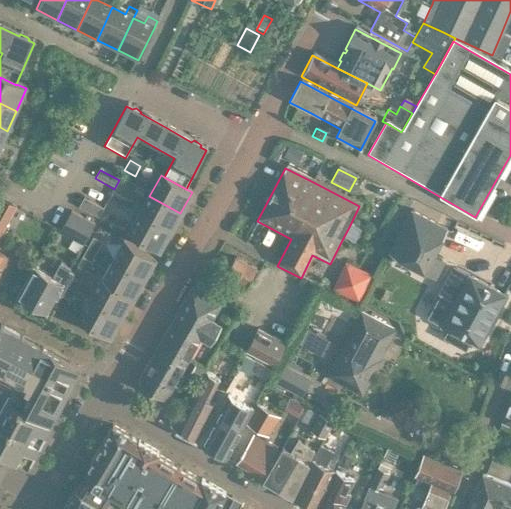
[(149,196),(139,215),(170,233),(180,213),(149,196)]
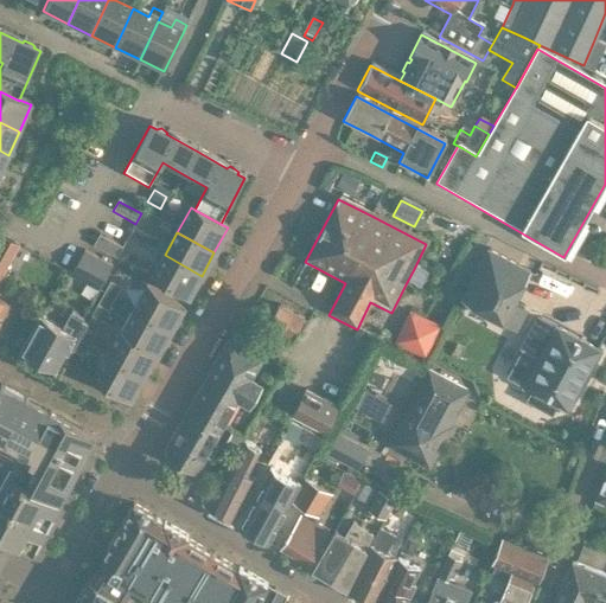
[(121,250),(99,237),(93,248),(115,260),(121,250)]
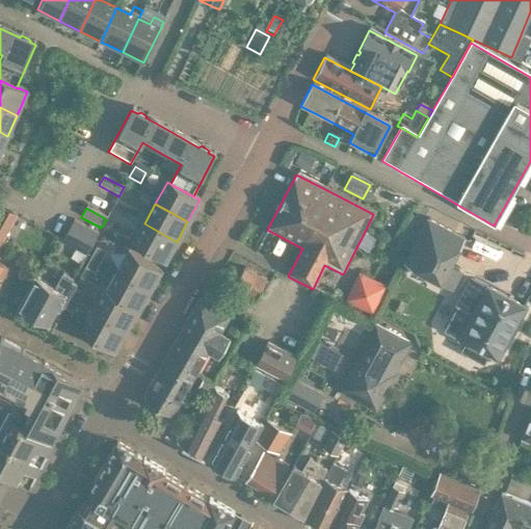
[(0,283),(7,270),(1,267),(0,266),(0,241),(14,216),(1,209),(0,211),(0,283)]
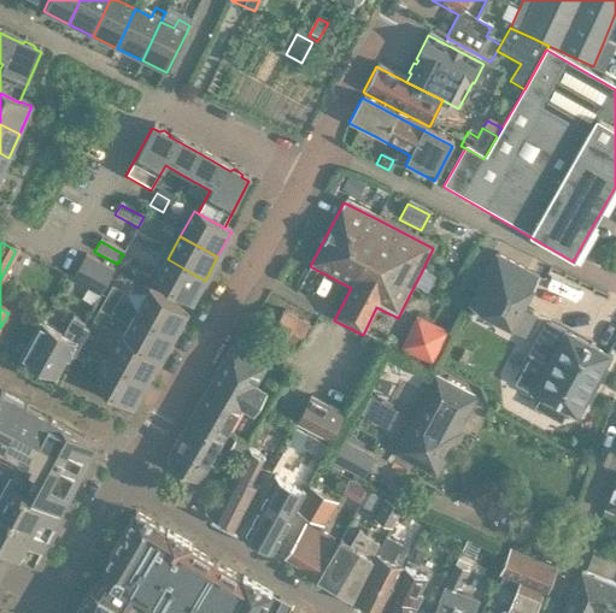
[(477,290),(468,306),(511,329),(511,330),(522,336),(532,319),(520,313),(538,278),(496,255),(477,290)]
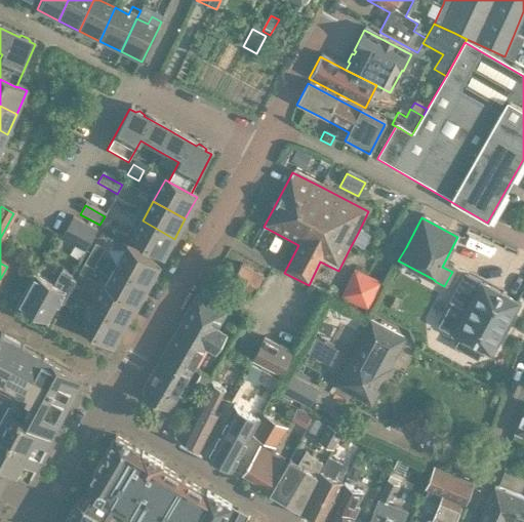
[(61,240),(84,253),(96,233),(72,219),(61,240)]
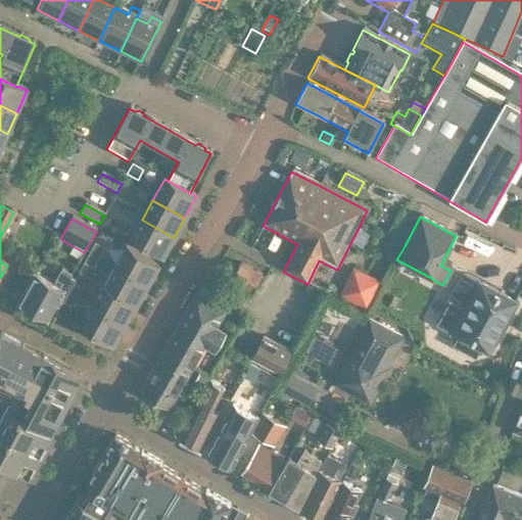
[(142,220),(130,241),(161,258),(174,238),(142,220)]
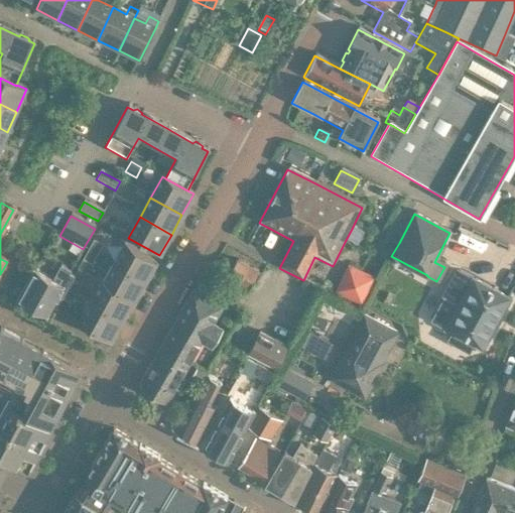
[(87,253),(97,258),(102,247),(93,242),(87,253)]
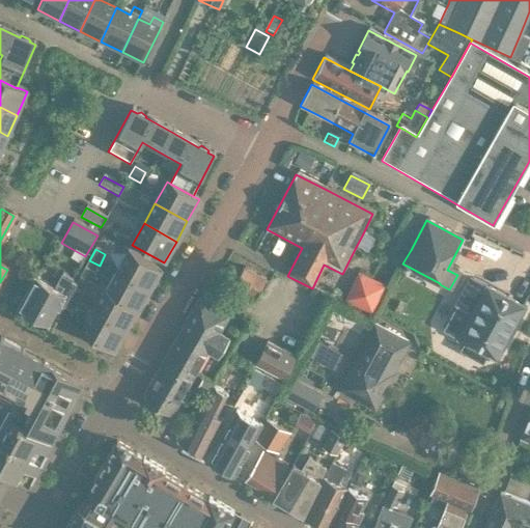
[(116,274),(148,292),(160,271),(128,253),(116,274)]
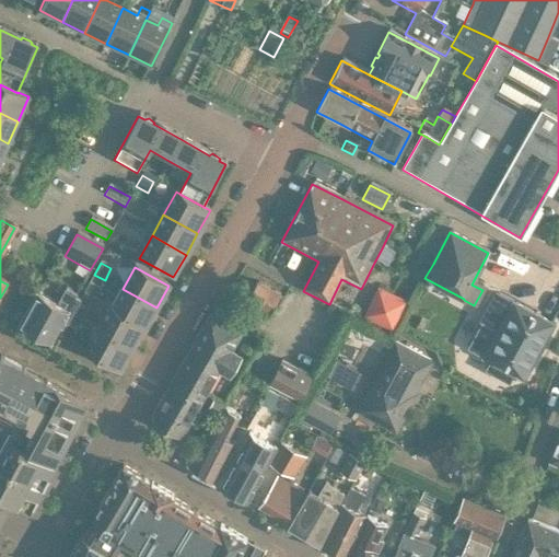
[(105,280),(94,275),(89,285),(99,290),(105,280)]
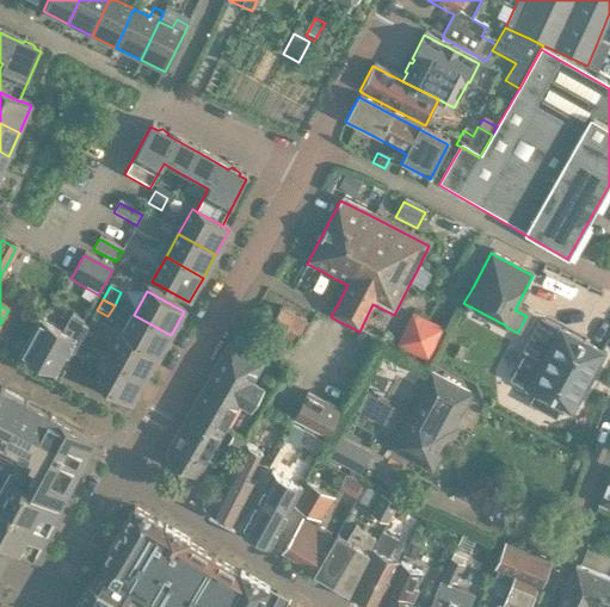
[(293,344),(303,323),(277,310),(266,330),(293,344)]
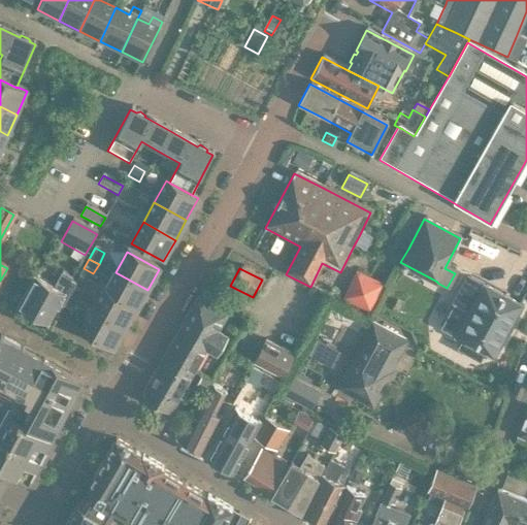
[(104,293),(134,309),(136,310),(147,290),(116,272),(105,292),(104,293)]
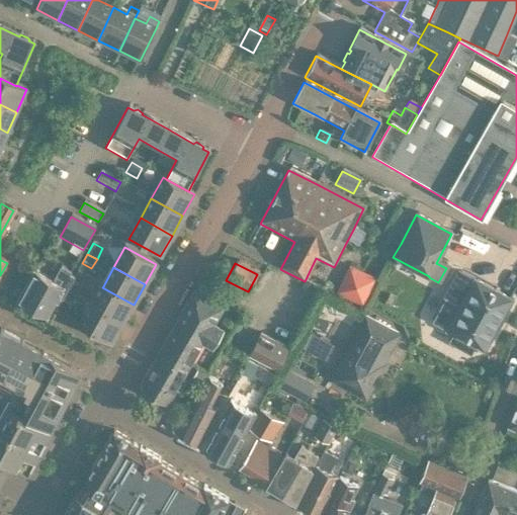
[(66,292),(71,282),(73,280),(68,277),(70,274),(61,269),(53,283),(33,273),(16,304),(45,320),(56,299),(61,303),(66,292)]
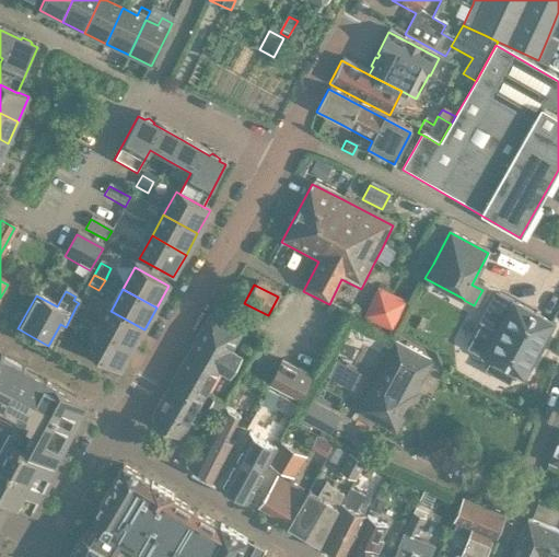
[(384,293),(370,323),(392,333),(406,303),(384,293)]
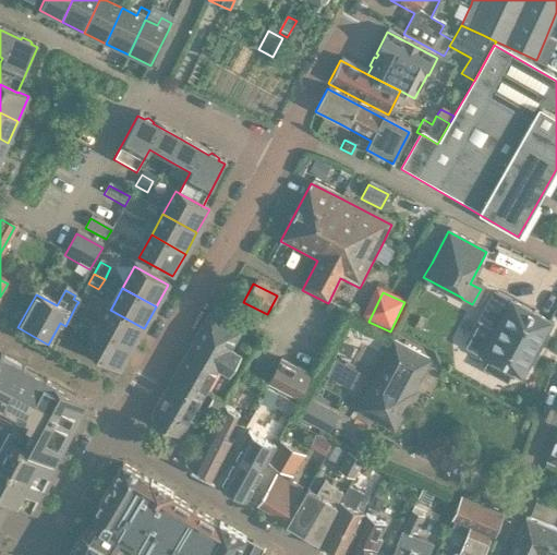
[(510,301),(500,320),(495,332),(479,324),(468,347),(483,356),(493,360),(487,370),(507,379),(512,370),(522,375),(549,321),(510,301)]
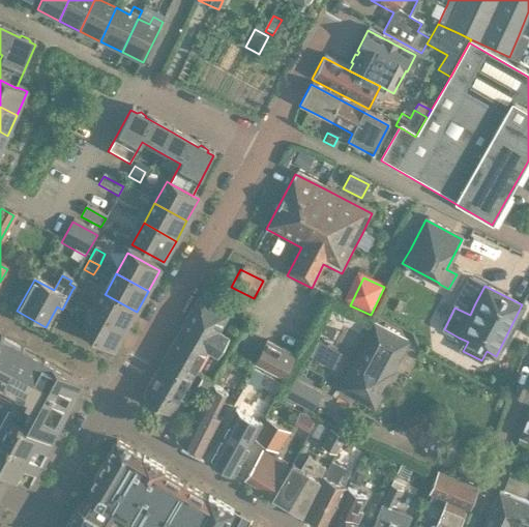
[(67,299),(77,304),(83,294),(72,289),(67,299)]
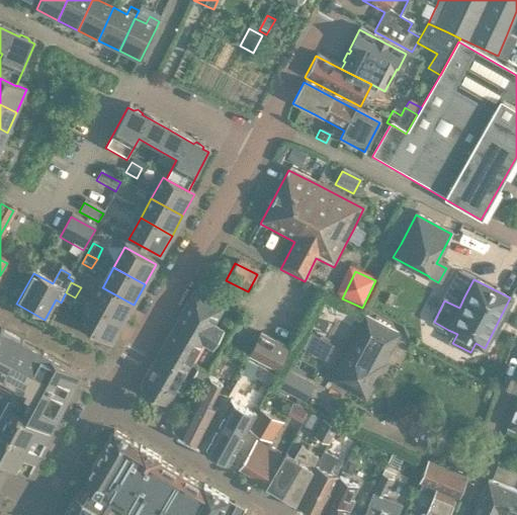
[(121,323),(132,304),(102,287),(103,286),(100,284),(89,306),(121,323)]
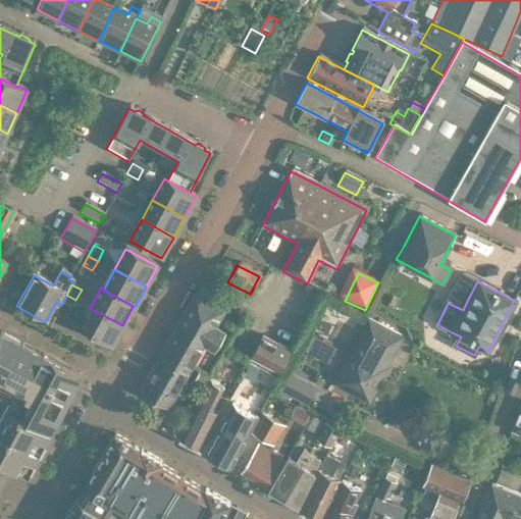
[(195,295),(162,351),(190,367),(199,351),(202,347),(206,349),(212,353),(223,333),(213,328),(223,312),(211,305),(215,297),(203,290),(198,298),(195,295)]
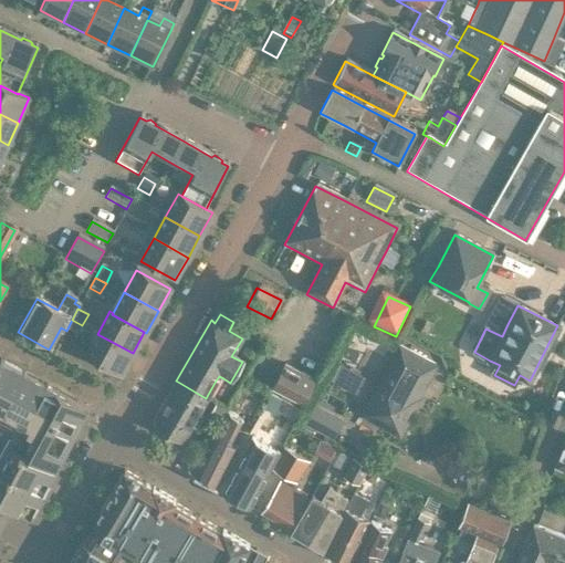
[(82,325),(72,320),(66,331),(76,336),(82,325)]
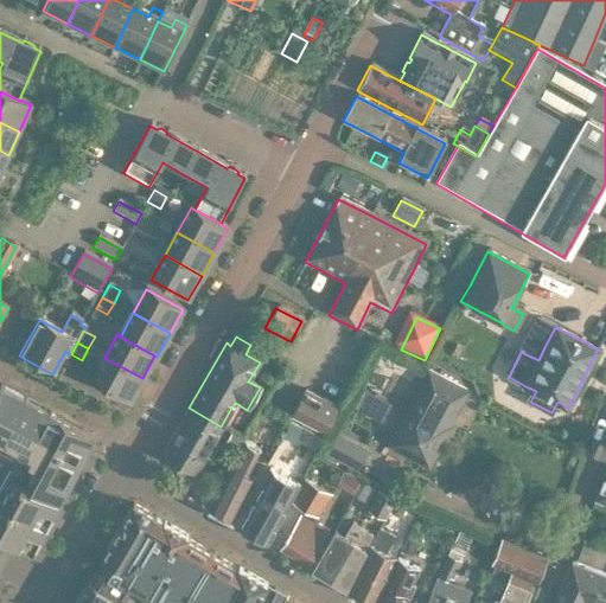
[(104,358),(91,382),(129,402),(142,378),(104,358)]
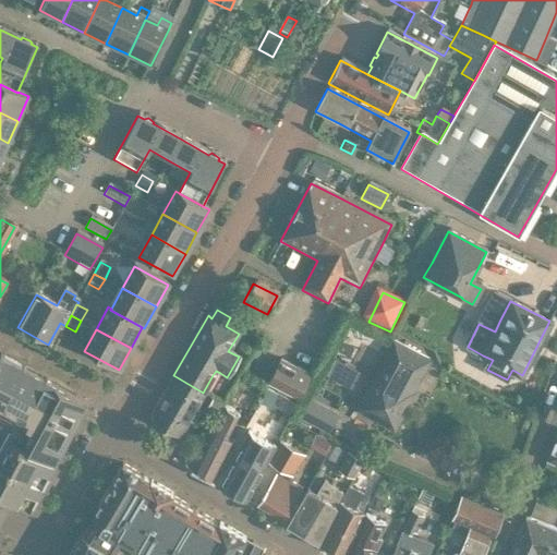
[(413,395),(411,394),(427,363),(391,344),(354,412),(391,433),(413,395)]
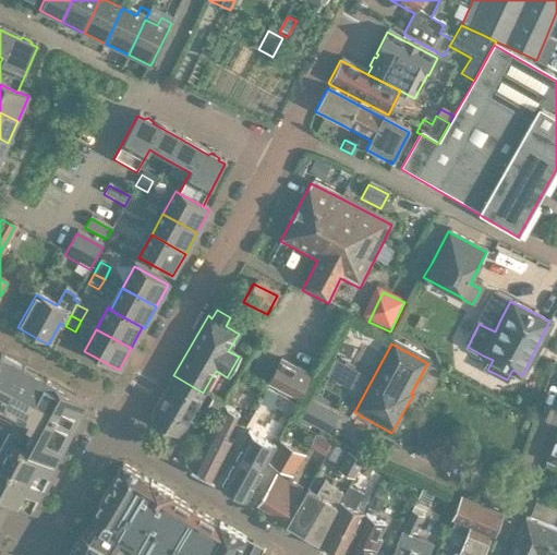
[(0,460),(5,451),(24,417),(43,381),(0,358),(0,460)]
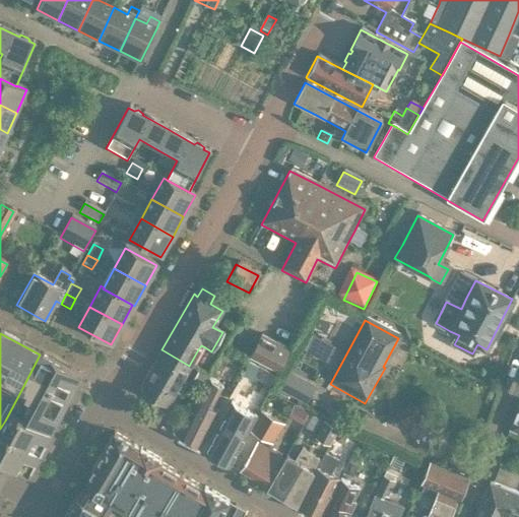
[(275,373),(287,350),(260,336),(249,358),(275,373)]
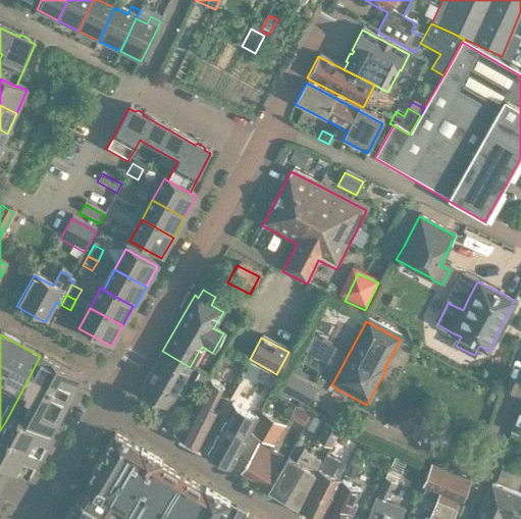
[(329,363),(335,349),(315,341),(310,355),(329,363)]
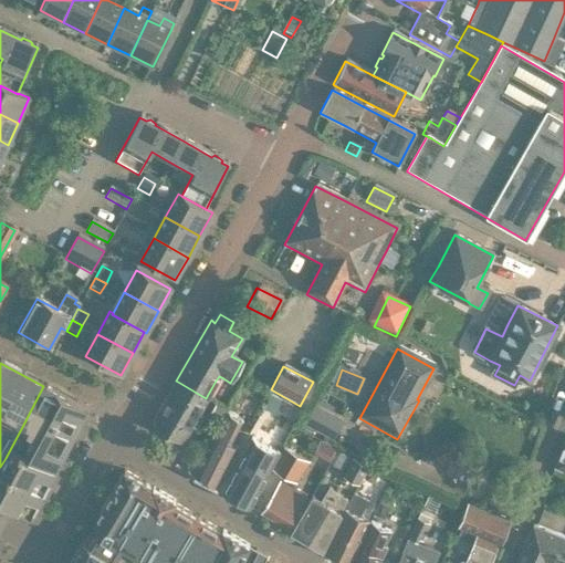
[(176,381),(152,423),(153,427),(165,435),(166,441),(177,448),(189,427),(195,430),(201,418),(196,415),(206,398),(176,381)]
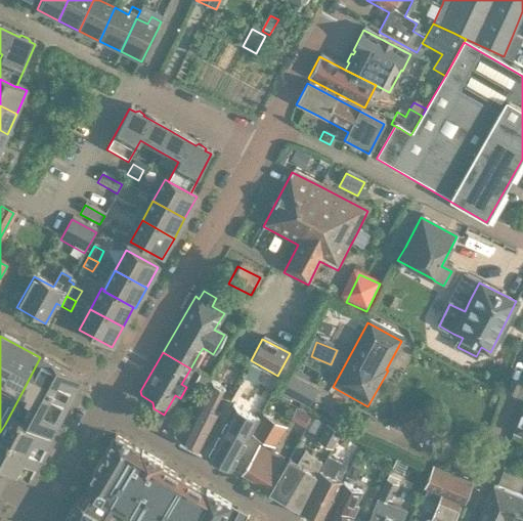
[(40,357),(23,391),(62,413),(81,380),(40,357)]
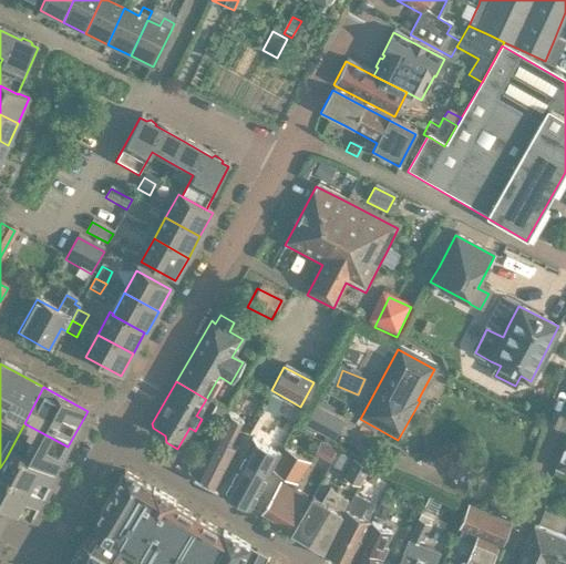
[(273,416),(280,401),(270,396),(263,411),(273,416)]
